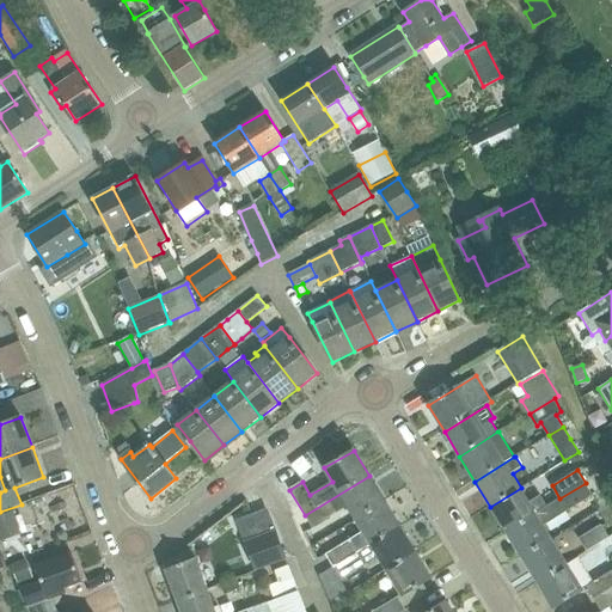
[(348,507),(355,520),(385,501),(369,476),(305,515),(313,530),(326,521),(325,520),(348,507)]
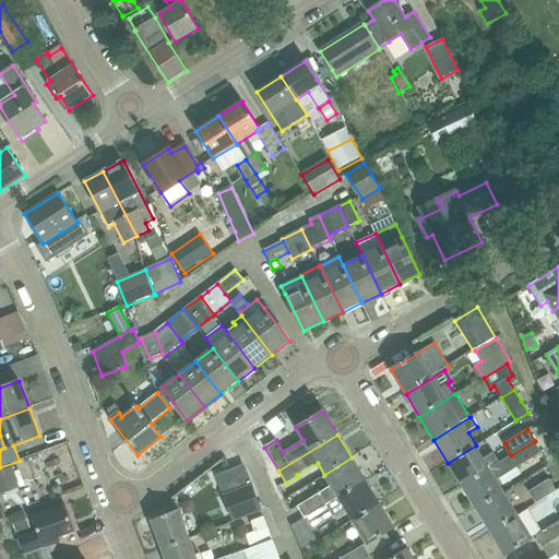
[(511,455),(499,463),(462,486),(476,509),(504,491),(497,480),(519,466),(542,452),(535,441),(511,455)]
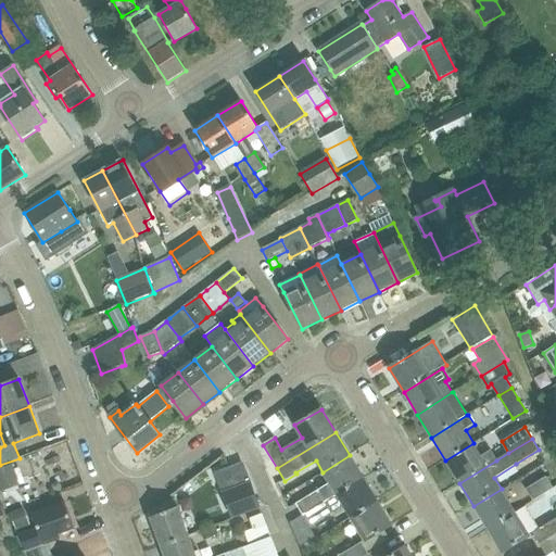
[(459,483),(496,460),(490,451),(481,456),(474,443),(445,460),(459,483)]
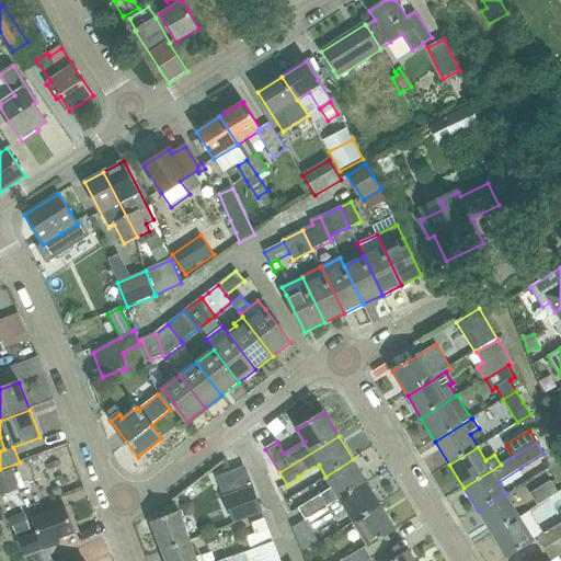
[(367,482),(353,459),(325,477),(333,489),(299,508),(306,521),(367,482)]
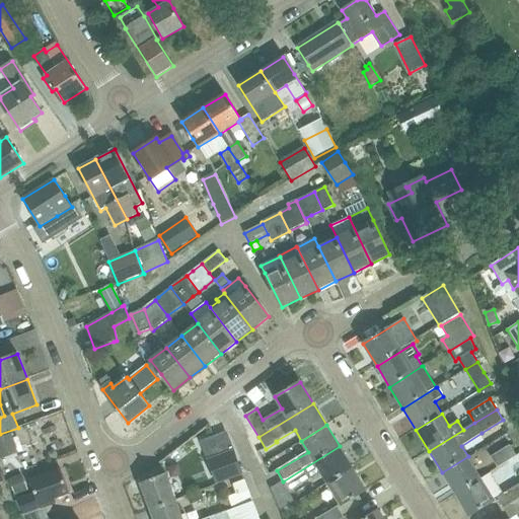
[(0,454),(16,446),(12,434),(0,438),(0,454)]
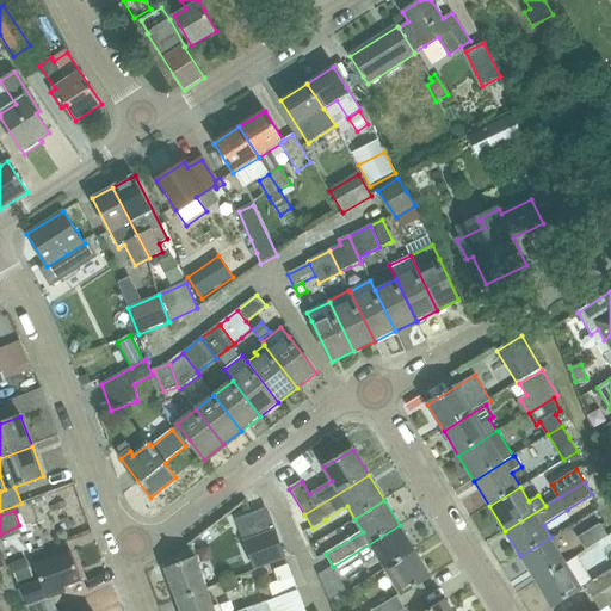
[(609,537),(600,524),(580,537),(587,550),(609,537)]
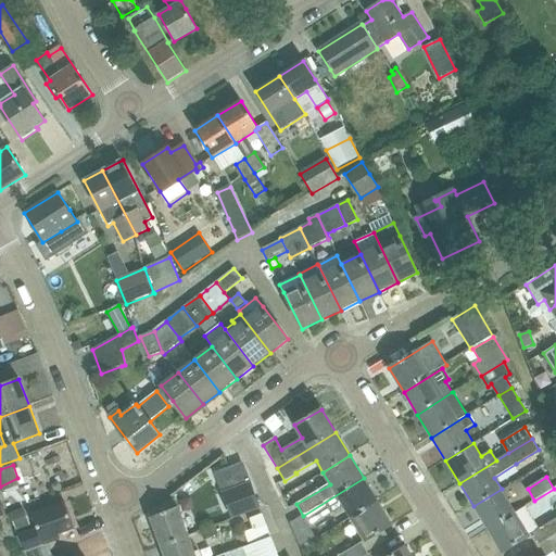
[(310,527),(343,506),(351,518),(378,502),(364,478),(303,516),(310,527)]
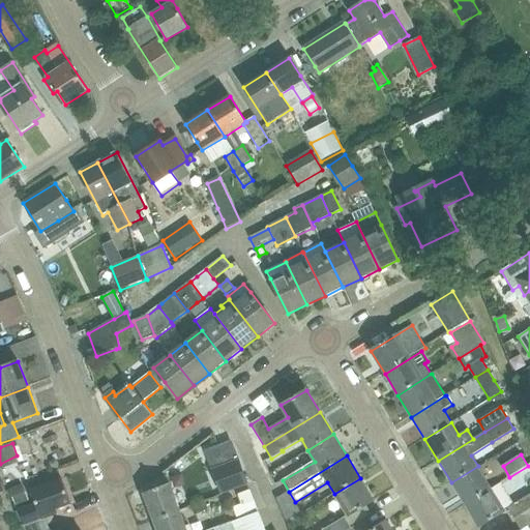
[(238,460),(213,469),(223,495),(248,486),(238,460)]
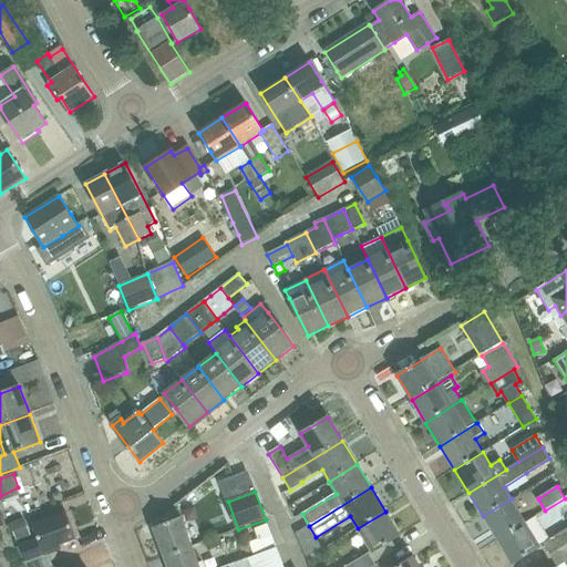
[(526,523),(512,498),(483,516),(497,539),(526,523)]
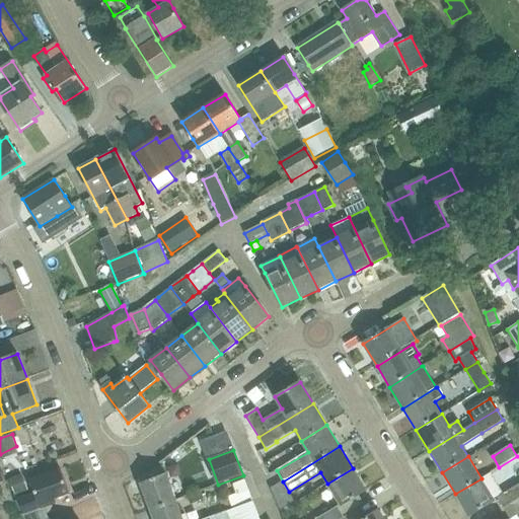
[(366,490),(353,468),(327,484),(341,506),(366,490)]
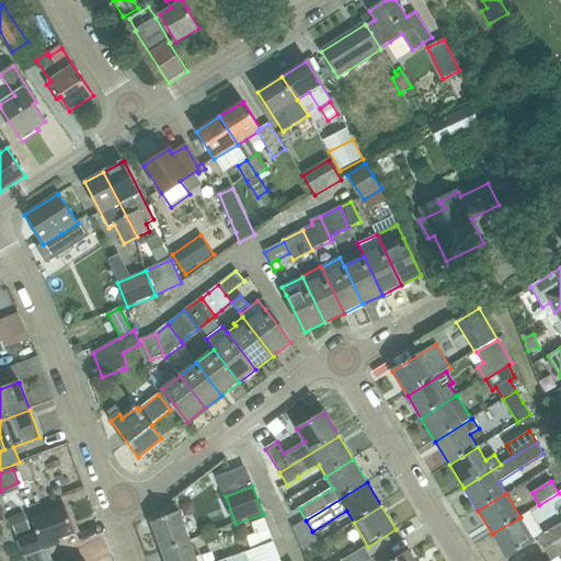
[(23,560),(50,560),(46,549),(60,544),(59,539),(76,533),(66,507),(33,519),(38,534),(20,540),(25,553),(21,554),(23,560)]
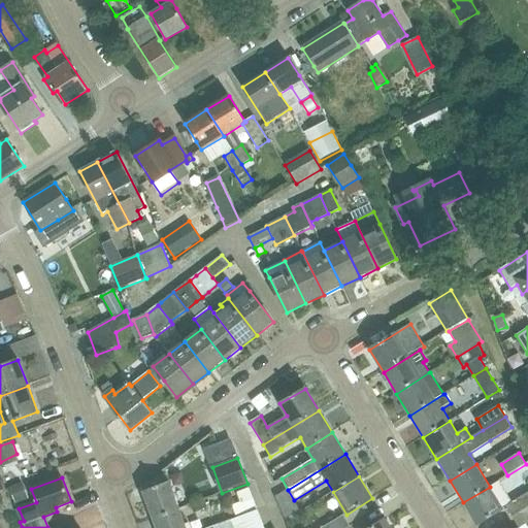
[(514,517),(527,507),(527,479),(523,483),(527,491),(527,493),(506,506),(514,517)]
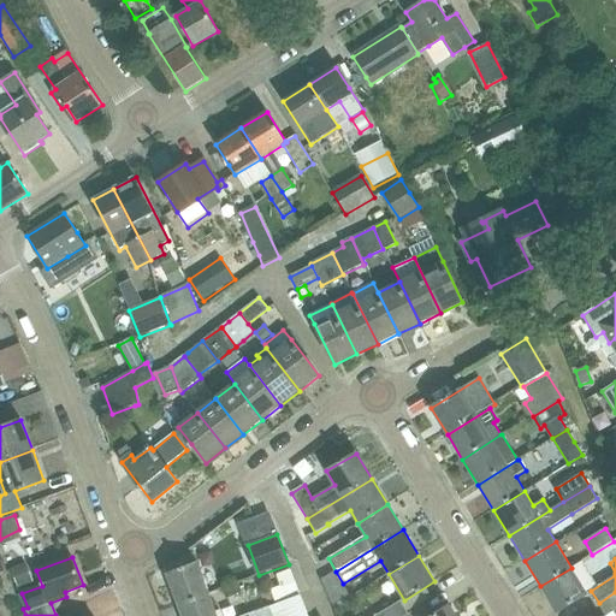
[(179,605),(209,594),(197,562),(167,573),(179,605)]
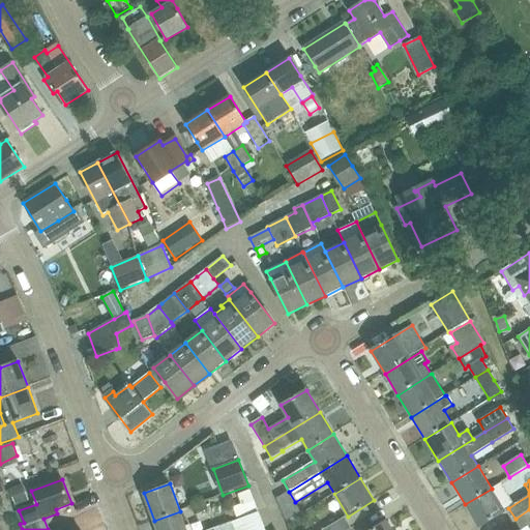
[(23,484),(9,490),(16,505),(29,501),(23,484)]
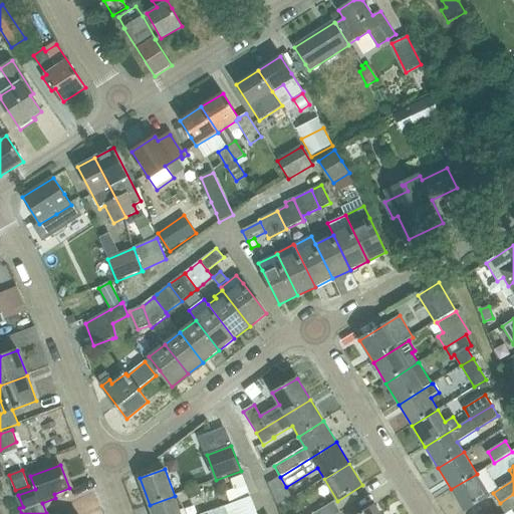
[(242,473),(226,477),(230,497),(247,493),(242,473)]
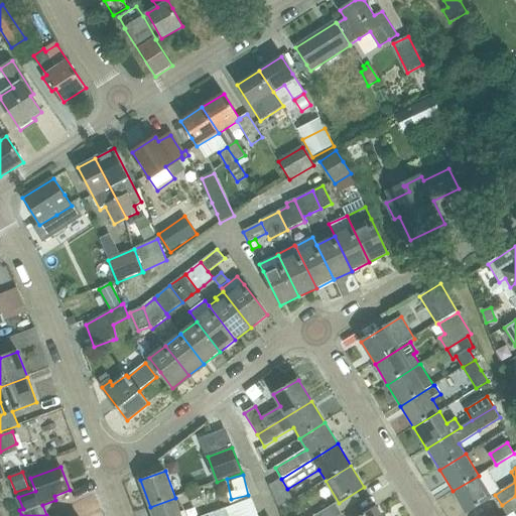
[(492,497),(479,476),(453,491),(467,513),(492,497)]
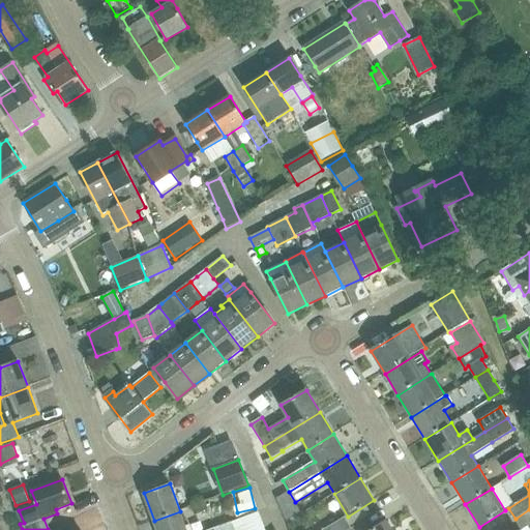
[(205,501),(192,506),(195,516),(208,510),(205,501)]
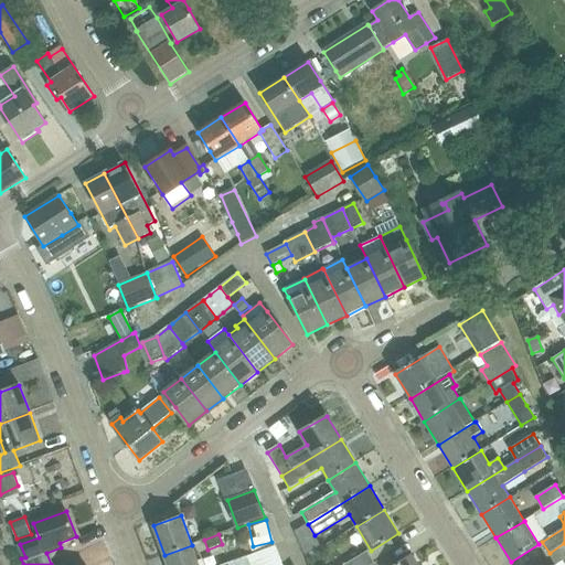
[(564,543),(550,553),(556,564),(564,558),(564,543)]
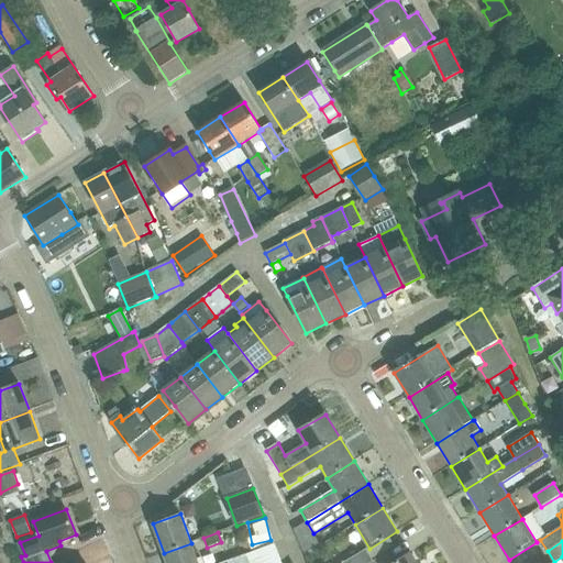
[(198,562),(191,543),(164,553),(166,562),(198,562)]
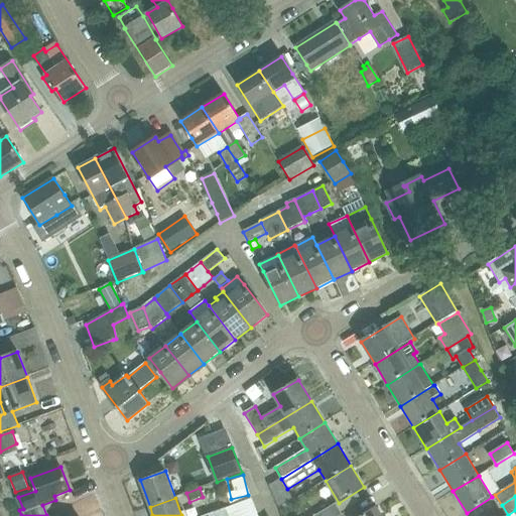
[(258,515),(252,499),(226,509),(228,515),(258,515)]
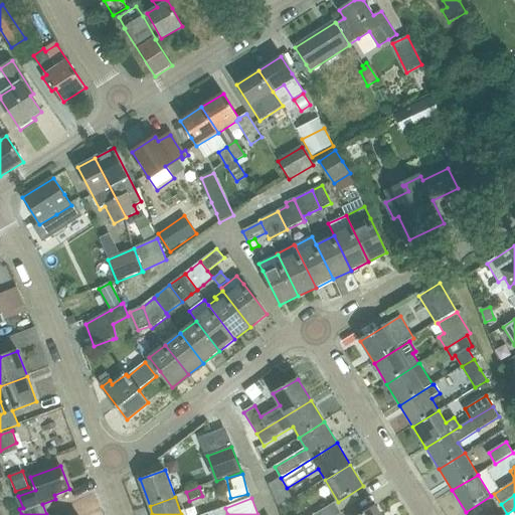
[(338,514),(341,514),(335,503),(314,514),(338,514)]
